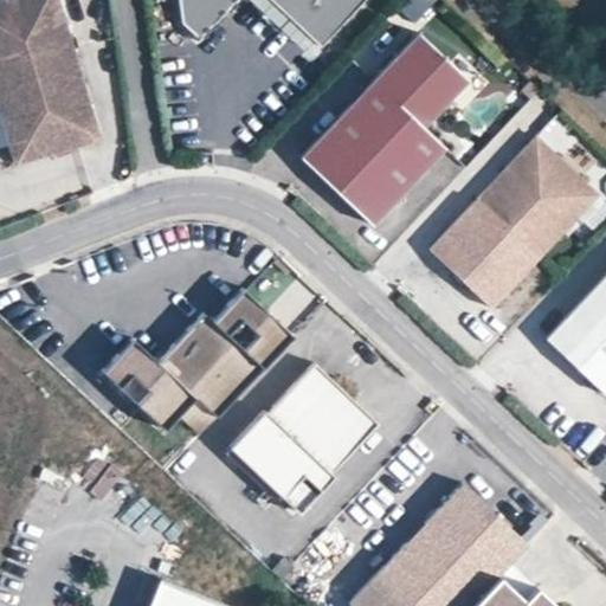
[(56,0),(0,0),(0,118),(13,162),(98,137),(56,0)]
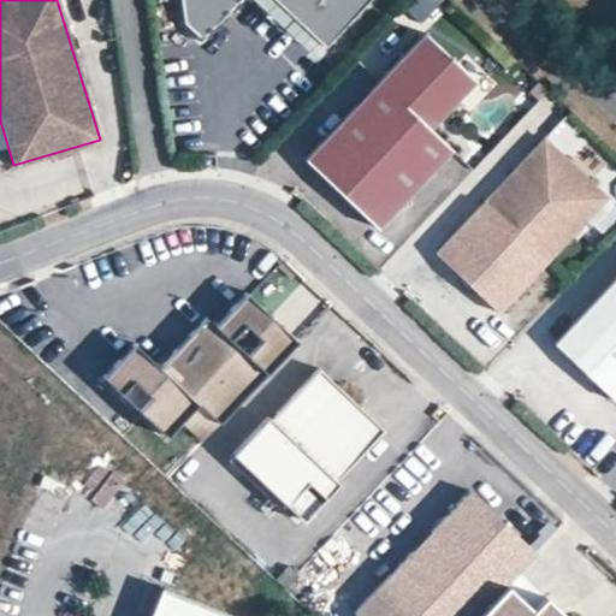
[(363,0),(181,0),(183,17),(200,34),(232,0),(277,0),(321,43),(363,0)]
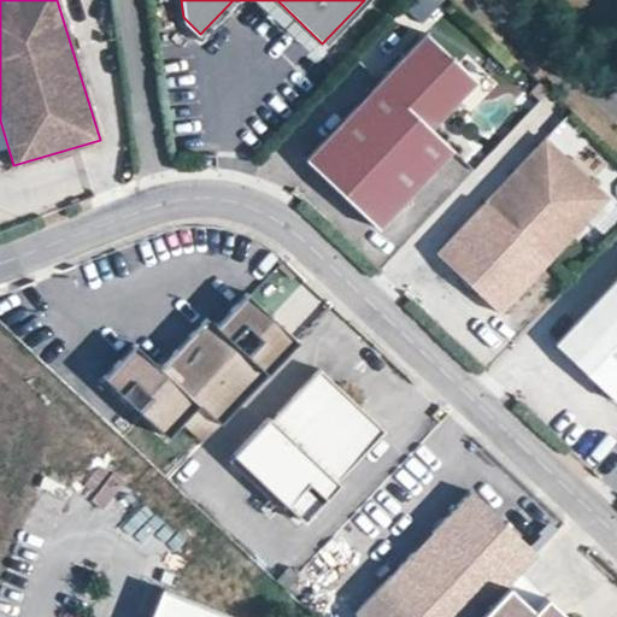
[(417,0),(407,12),(425,28),(447,3),(444,0),(417,0)]
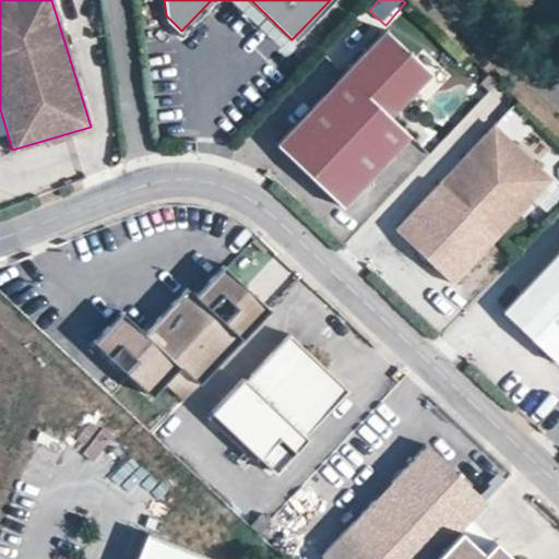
[(342,206),(408,134),(389,116),(430,72),(384,28),(275,145),(342,206)]
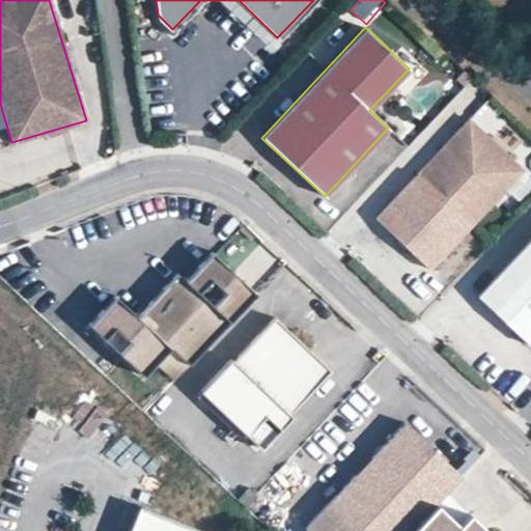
[(429,270),(523,170),(469,118),(375,218),(429,270)]
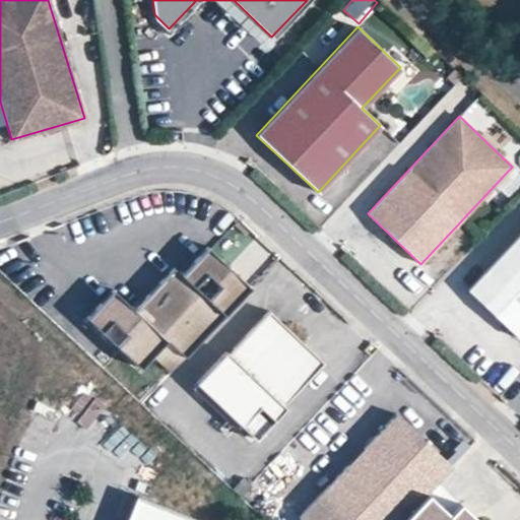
[(519,233),(468,289),(519,338),(519,337),(519,233)]
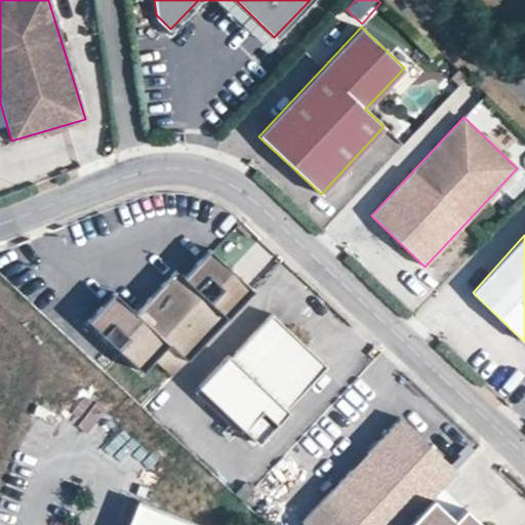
[(188,360),(253,289),(209,248),(184,276),(175,269),(136,312),(115,291),(88,320),(142,370),(168,342),(188,360)]
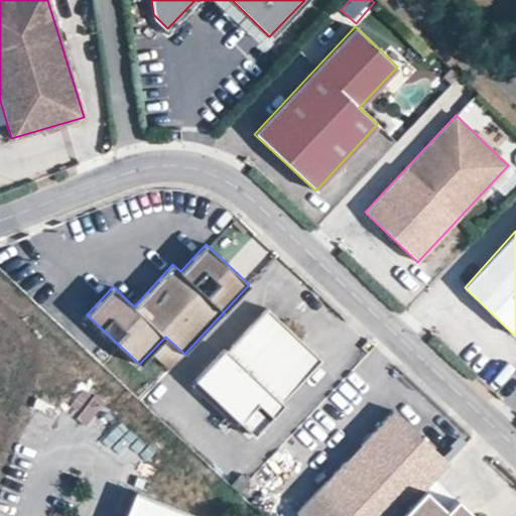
[(281,402),(321,359),(266,307),(227,351),(224,348),(195,379),(254,435),(283,404),(281,402)]
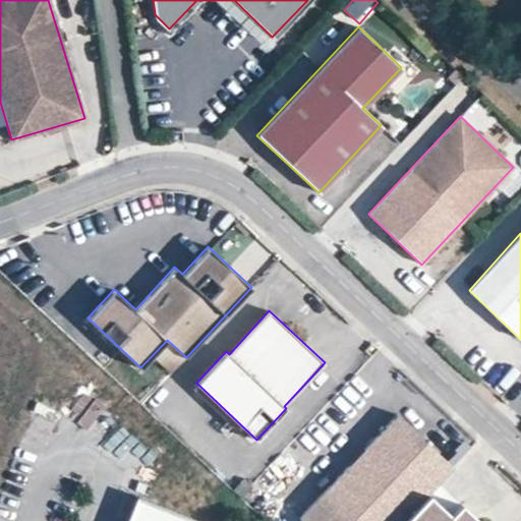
[(299,518),(302,520),(401,520),(427,494),(438,482),(452,466),(397,414),(299,518)]
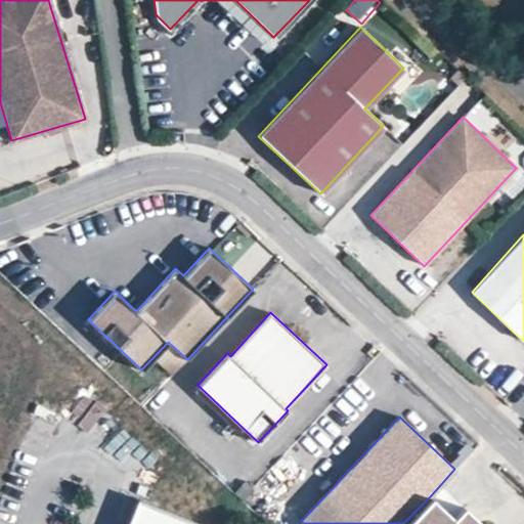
[(440,485),(430,496),(452,517),(463,507),(440,485)]
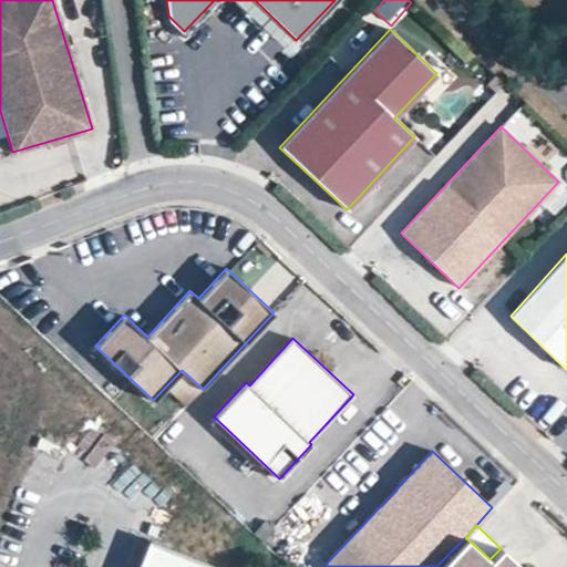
[(240,566),(154,532),(138,566),(240,566)]
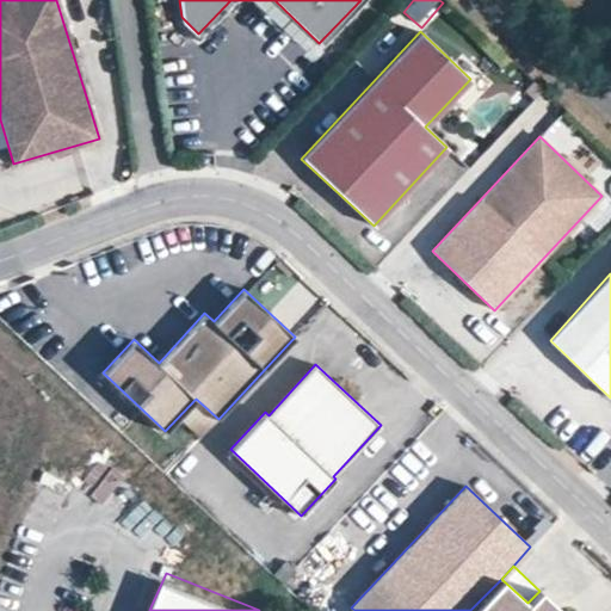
[(528,603),(501,579),(470,610),(561,610),(539,591),(528,603)]
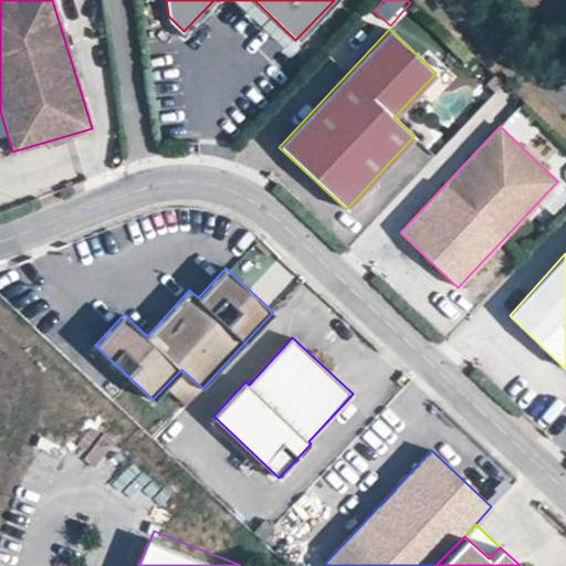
All buildings are outlined.
